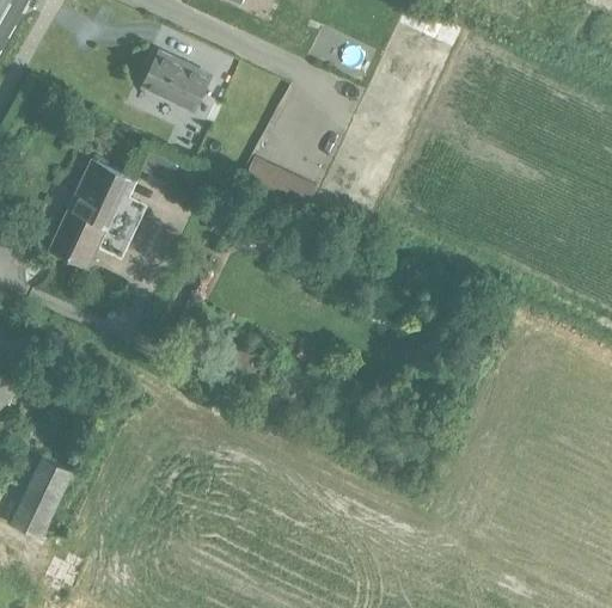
[(210,78),(159,54),(142,88),(194,112),(210,78)]
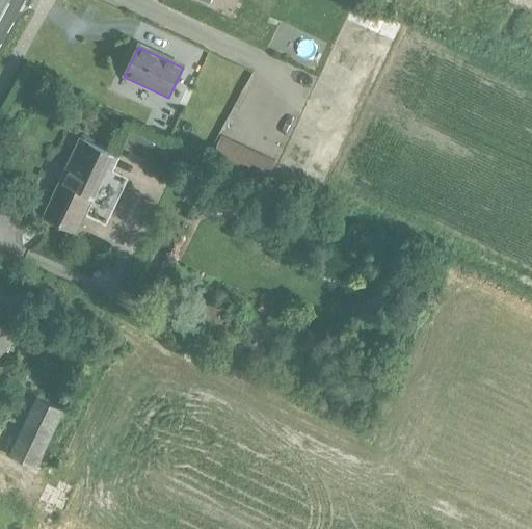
[(205,64),(208,51),(191,48),(188,60),(205,64)]
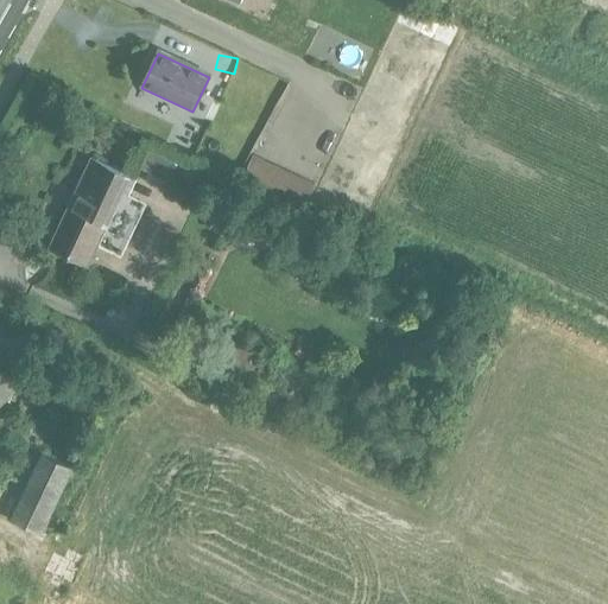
[(149,150),(139,171),(166,183),(176,163),(149,150)]
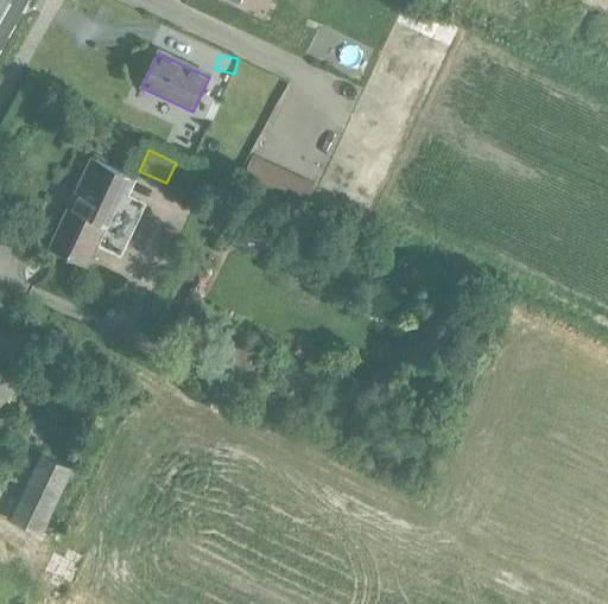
[(92,159),(75,195),(77,196),(71,208),(69,208),(50,248),(89,266),(97,246),(121,258),(146,205),(133,199),(140,183),(130,178),(131,177),(92,159)]
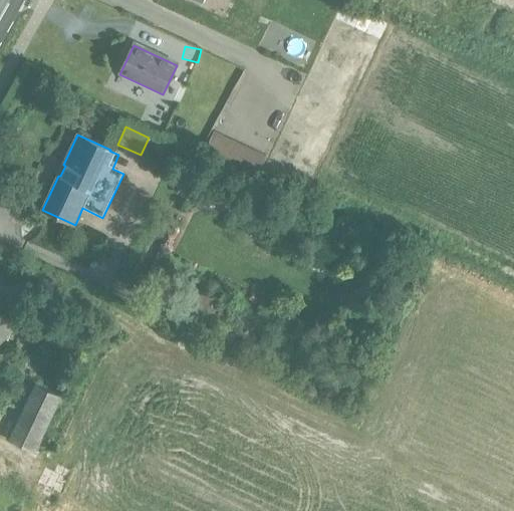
[(0,347),(12,321),(0,315),(0,347)]
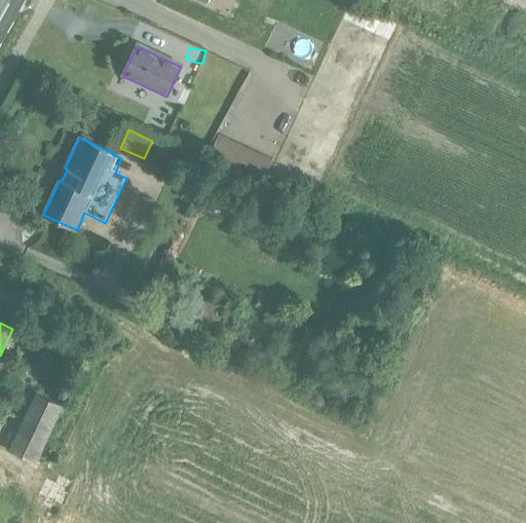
[(36,396),(17,435),(10,449),(35,460),(61,408),(36,396)]
